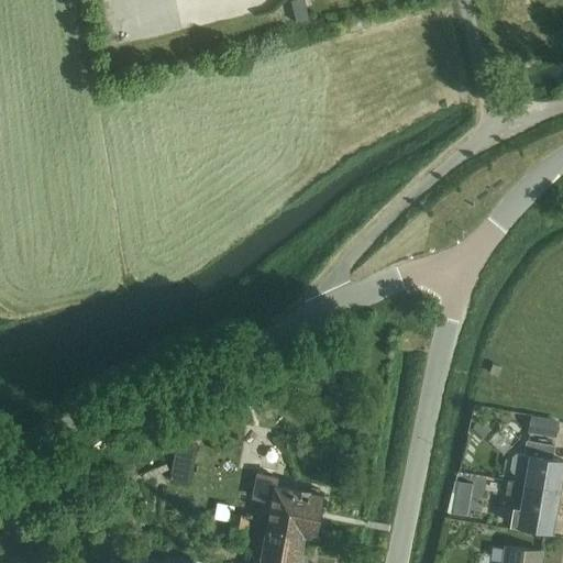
[(302,0),(295,0),(291,1),(296,23),(308,20),(302,0)]
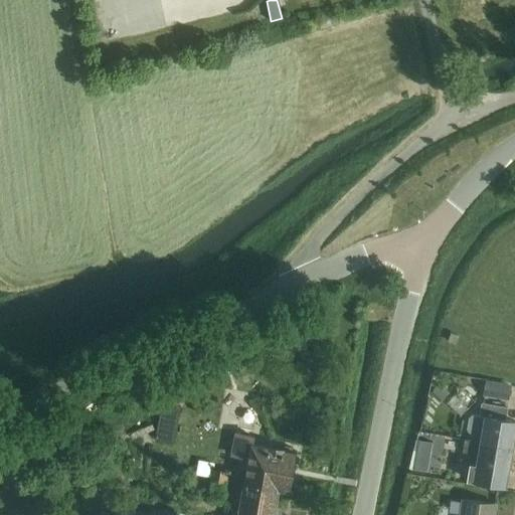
[(485,380),(482,396),(508,400),(510,385),(485,380)]
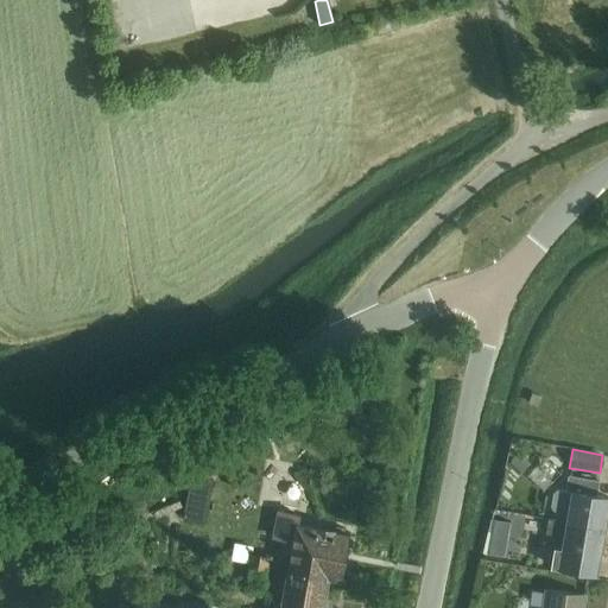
[(518,453),(507,463),(517,474),(529,463),(518,453)]
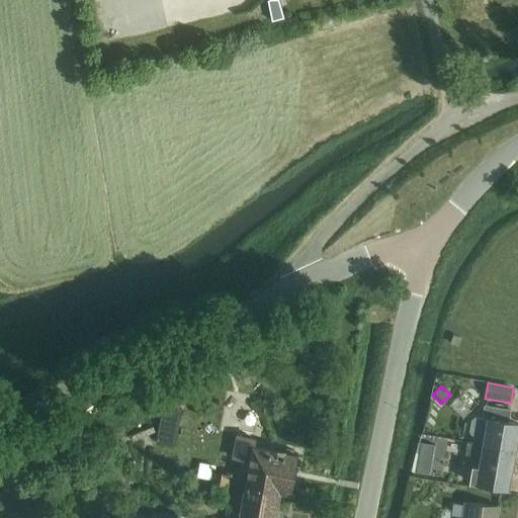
[(476,435),(475,443),(514,450),(517,428),(517,424),(508,422),(510,410),(484,405),(482,419),(476,418),(471,420),(469,431),(472,434),(476,435)]
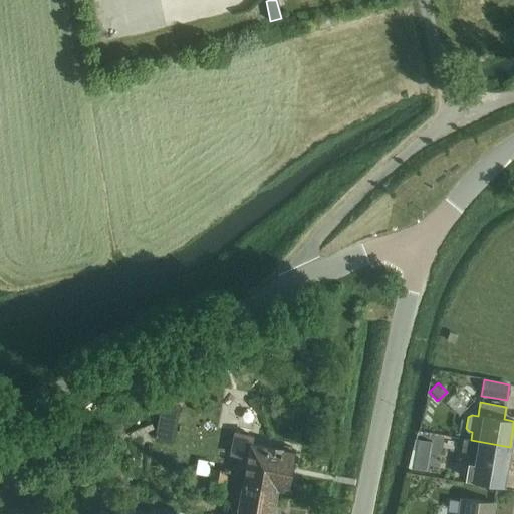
[(157,420),(155,436),(174,439),(177,423),(157,420)]
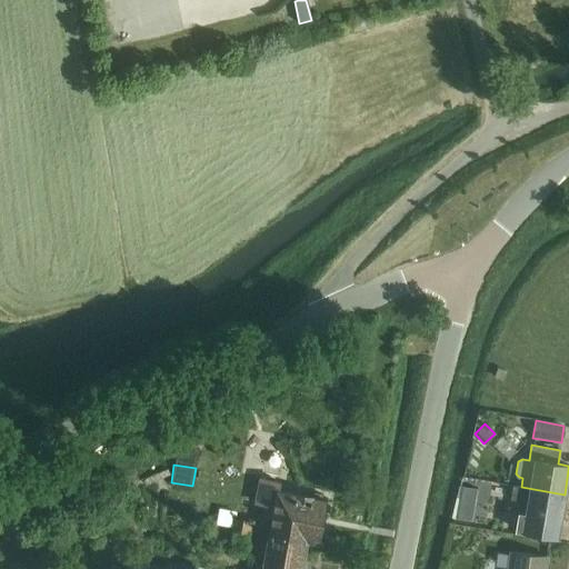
[(301,568),(307,540),(319,543),(327,500),(277,490),(278,482),(259,479),(253,506),(266,508),(265,516),(272,518),(262,568),(301,568)]
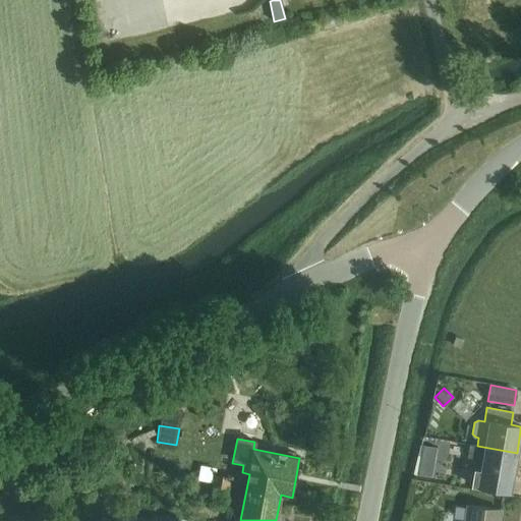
[(517,453),(477,446),(469,445),(467,457),(483,460),(481,472),(476,471),(473,484),(511,490),(517,453)]
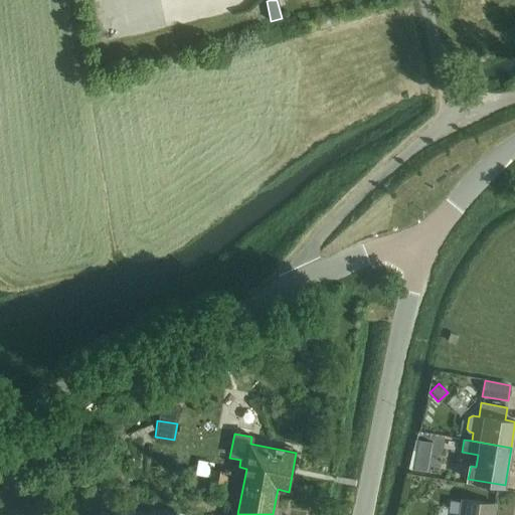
[(415,456),(413,469),(426,471),(428,459),(415,456)]
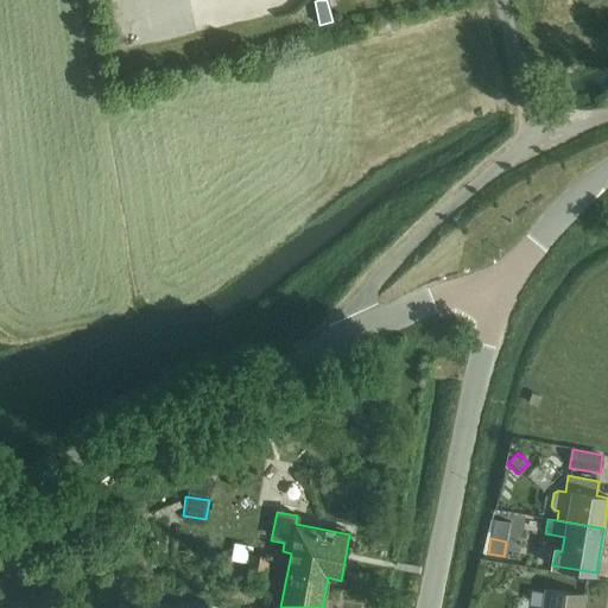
[(251,552),(249,564),(267,568),(270,556),(251,552)]
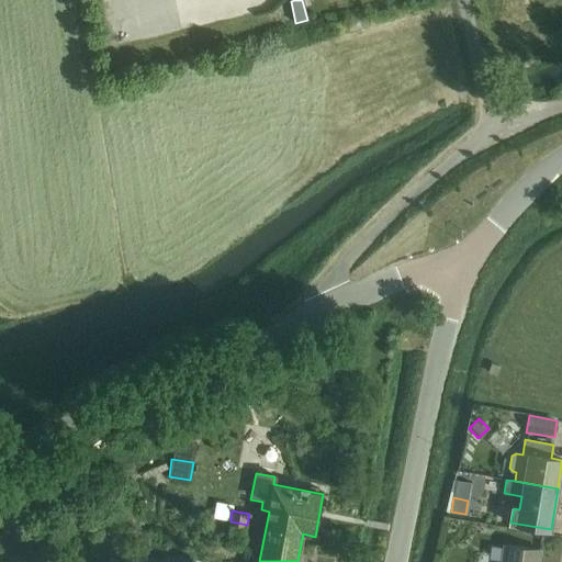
[(538,561),(540,550),(505,546),(502,561),(538,561)]
